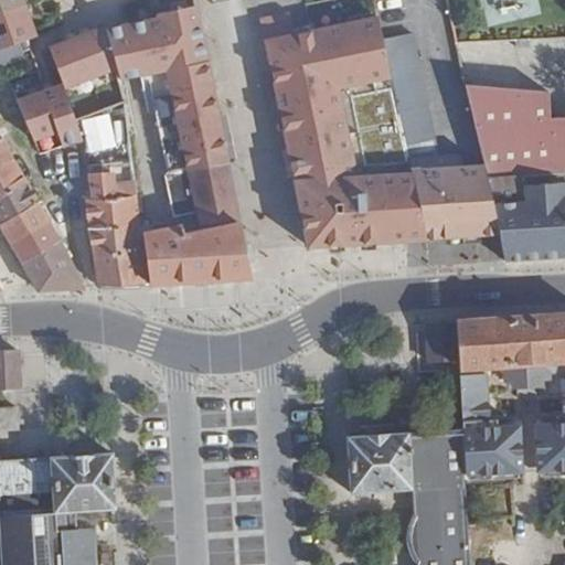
[(0,0),(0,50),(36,36),(22,0),(0,0)]
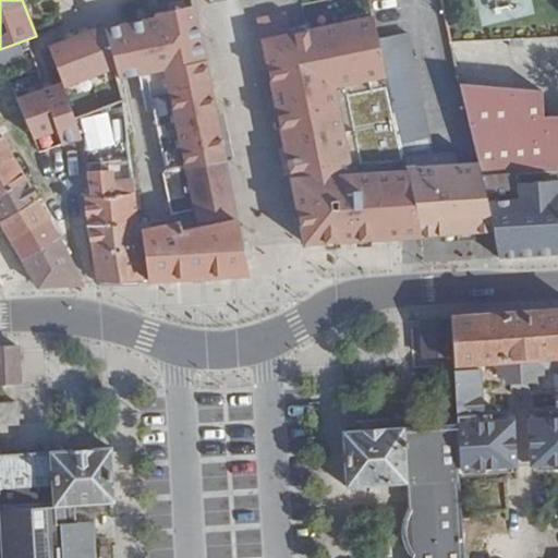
[(171,215),(194,209),(198,229),(183,232),(181,221),(141,231),(147,280),(150,280),(250,274),(247,266),(243,245),(226,164),(230,162),(206,55),(197,13),(195,5),(159,13),(160,17),(104,31),(116,68),(119,80),(146,74),(167,171),(162,172),(171,215)]
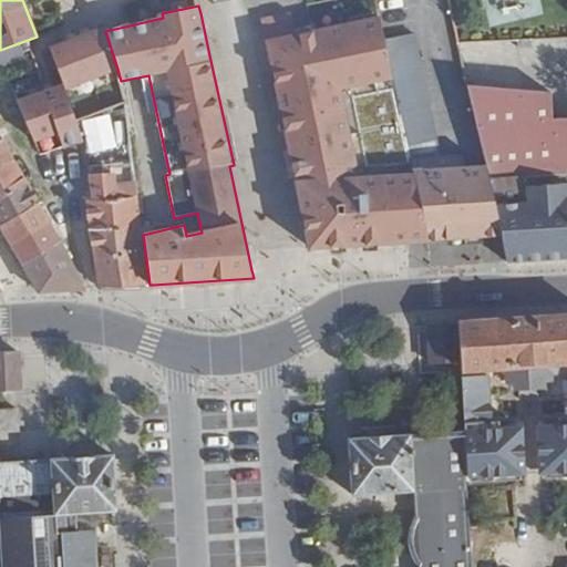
[(309,246),(423,240),(428,236),(387,49),(380,17),(295,35),(290,13),(263,20),(309,246)]
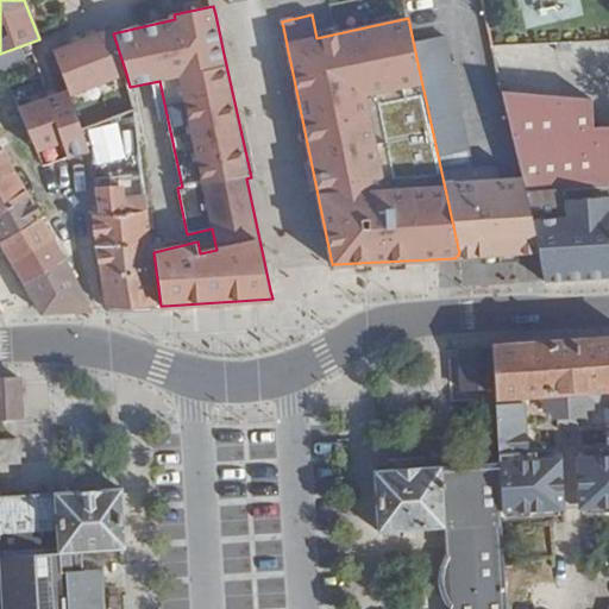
[(112,31),(54,50),(68,90),(69,94),(126,74),(113,33),(112,31)]
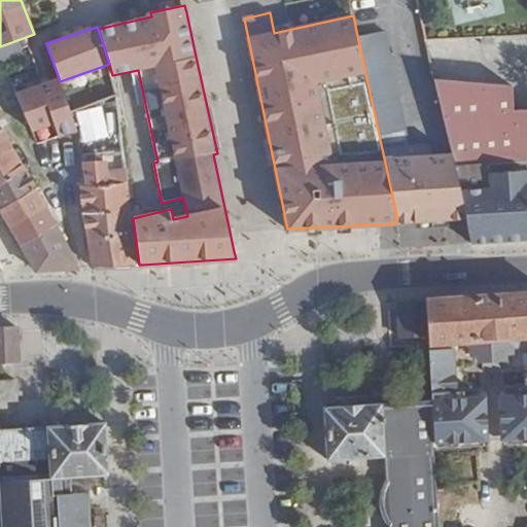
[(386,40),(359,45),(397,219),(393,223),(467,219),(455,167),(453,155),(440,159),(431,147),(411,151),(386,40)]
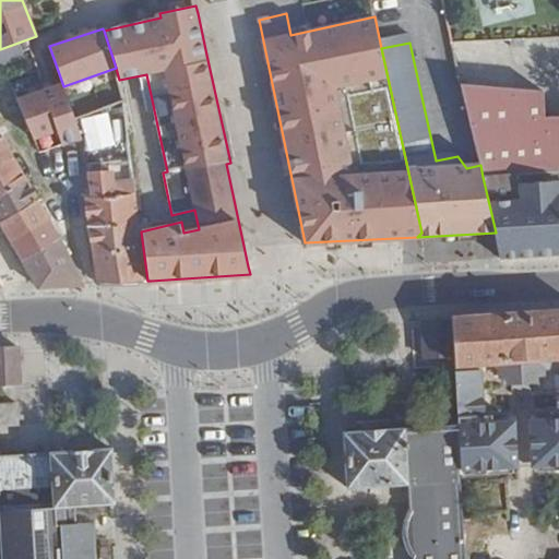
[(9,81),(14,79),(7,63),(1,66),(9,81)]
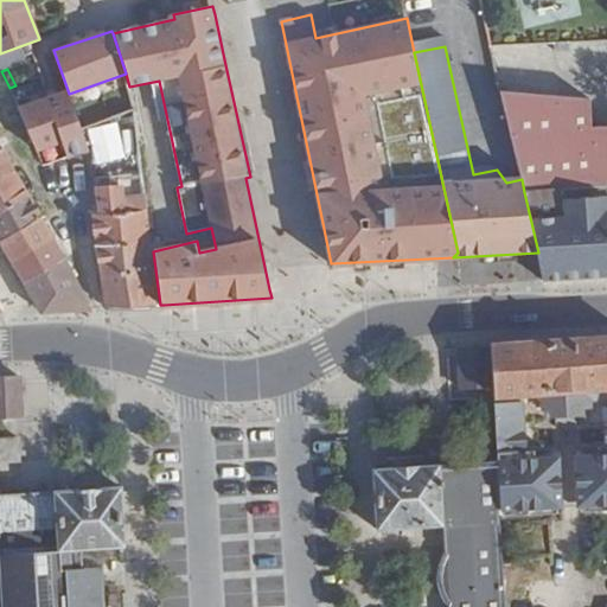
[(0,123),(20,113),(23,113),(21,109),(10,88),(0,93),(0,123)]
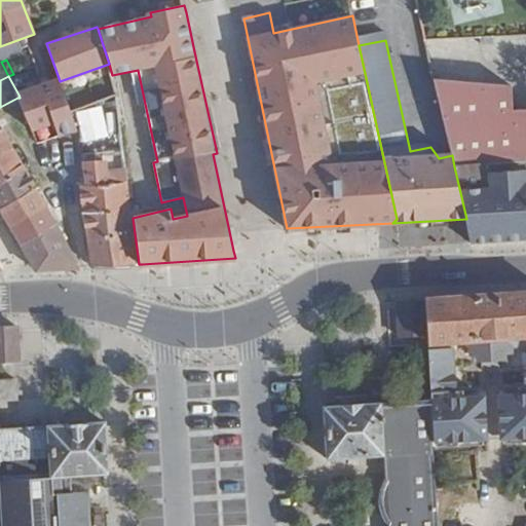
[(59,78),(19,95),(20,98),(17,98),(33,133),(54,122),(61,137),(79,128),(60,81),(59,78)]
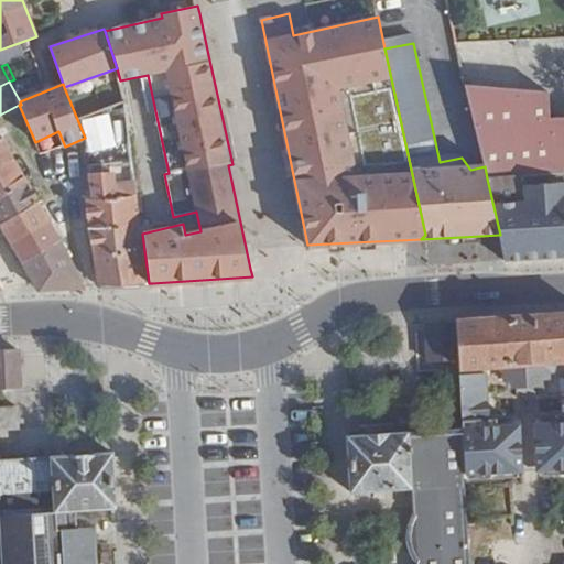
[(517,89),(466,86),(485,166),(487,179),(500,235),(506,259),(560,256),(563,255),(563,192),(563,193),(562,172),(563,171),(563,119),(545,120),(543,93),(517,89)]
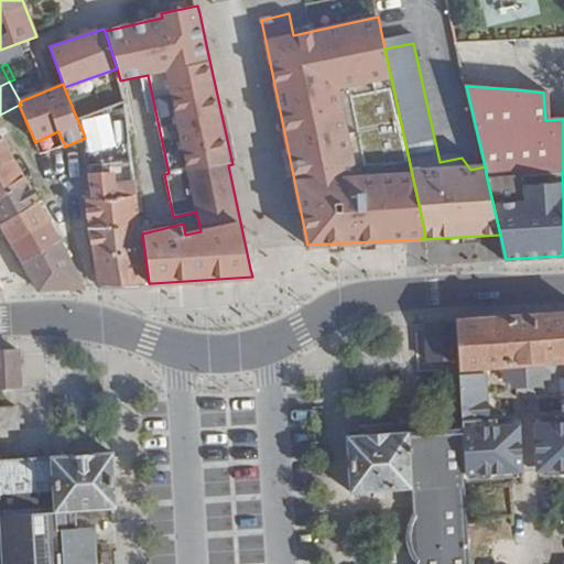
[(0,176),(19,166),(3,140),(0,141),(0,176)]
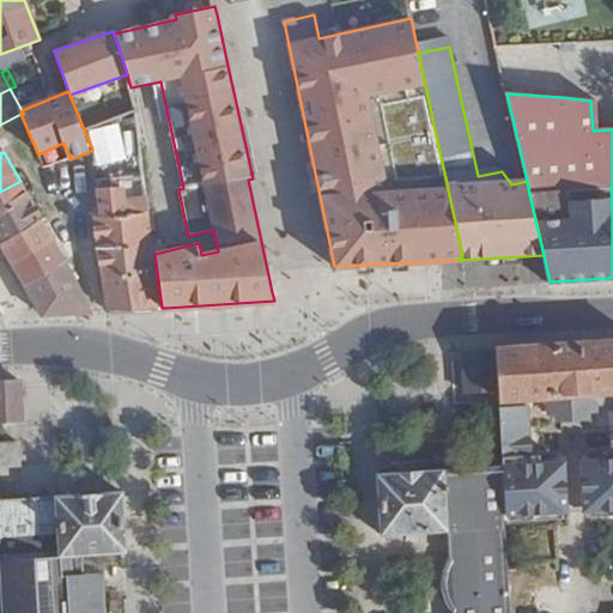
[(97,246),(153,242),(144,174),(122,176),(123,188),(97,189),(99,214),(93,214),(97,246)]
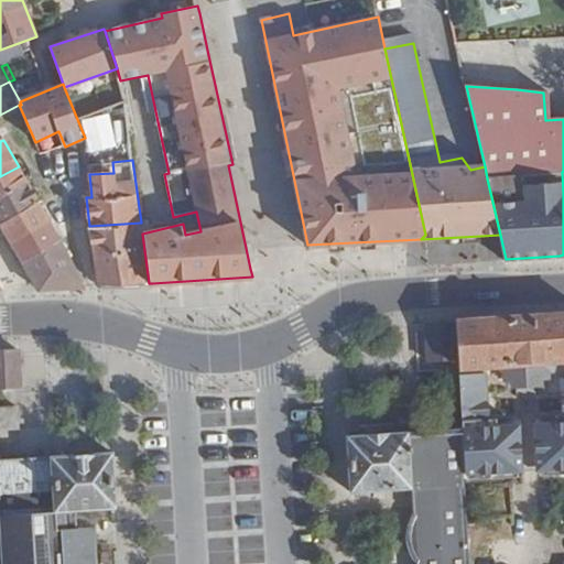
[(0,176),(0,221),(1,224),(39,203),(19,166),(0,176)]
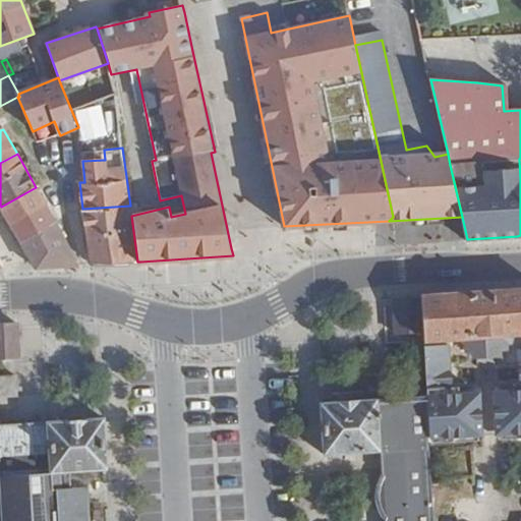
[(1,207),(11,225),(47,206),(36,187),(1,207)]
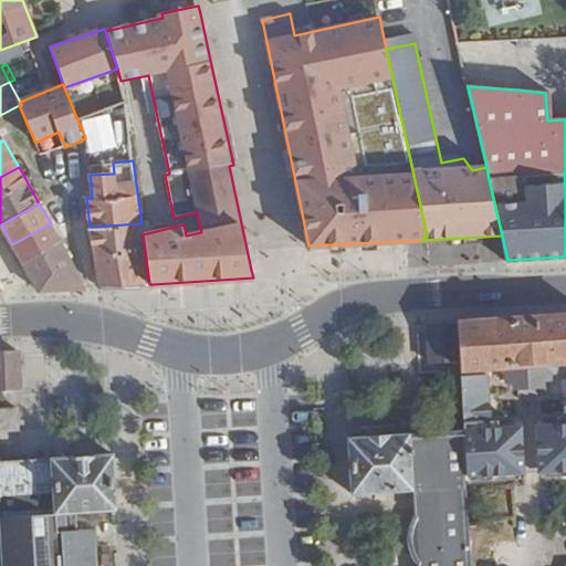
[(12,244),(24,263),(62,242),(51,223),(12,244)]
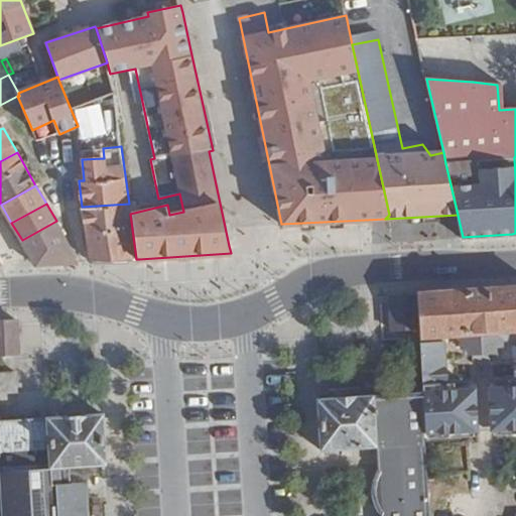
[(136,259),(130,214),(129,204),(82,207),(89,261),(136,259)]
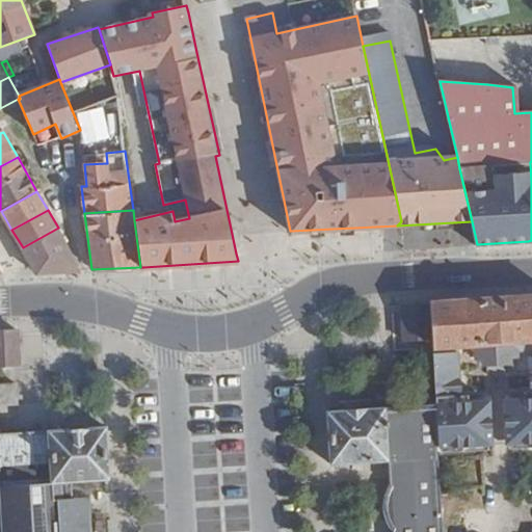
[(37,273),(80,270),(58,228),(23,247),(37,273)]
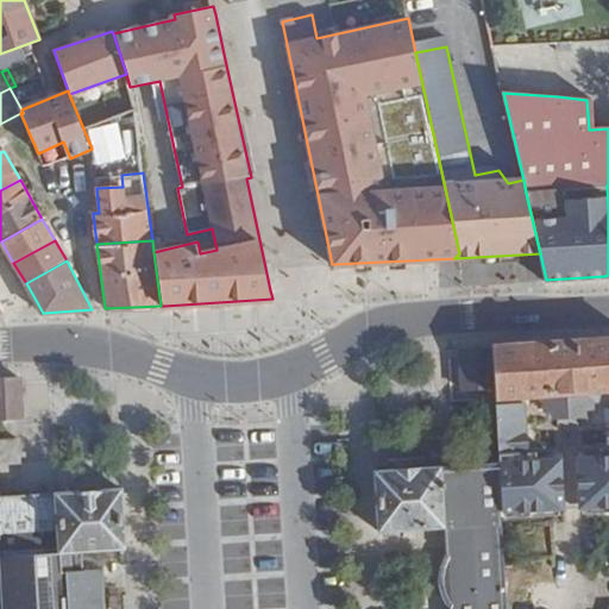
[(608,500),(608,339),(575,341),(556,343),(493,346),(495,389),(500,463),(502,507),(557,503),(553,458),(531,459),(529,451),(526,451),(525,438),(528,438),(527,415),(525,415),(522,393),(546,391),(546,409),(559,408),(559,394),(579,391),(579,407),(591,406),(590,388),(608,387),(608,403),(608,420),(608,421),(608,425),(608,453),(588,456),(591,501),(608,500)]
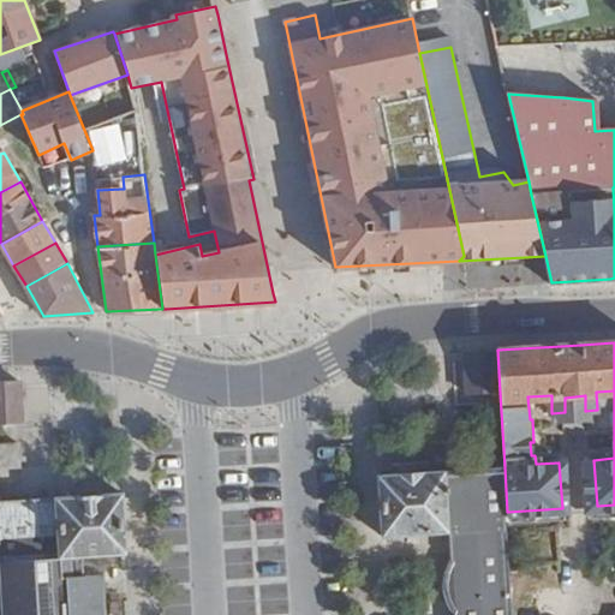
[(500,393),(497,350),(464,352),(466,394),(500,393)]
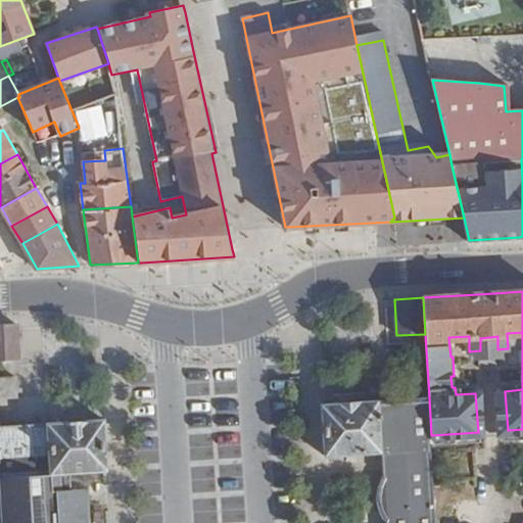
[(0,362),(18,362),(16,324),(0,324),(0,362)]
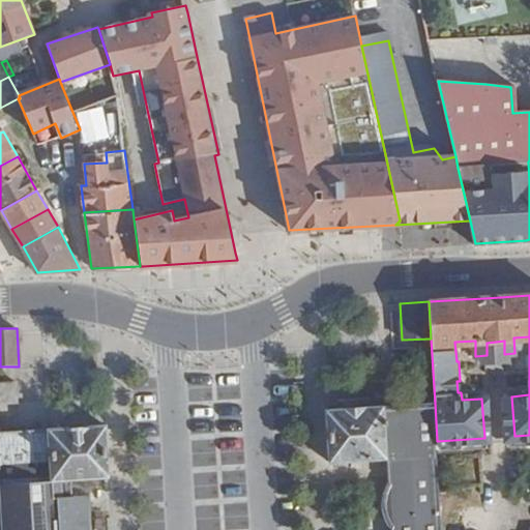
[(17,382),(0,382),(0,402),(18,402),(17,382)]
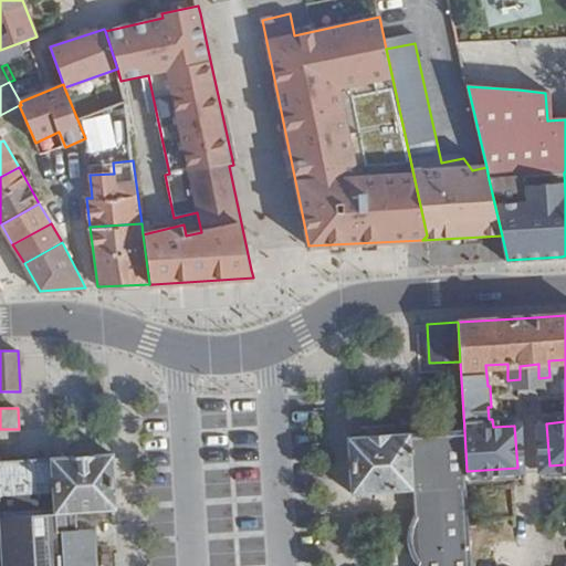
[(415,564),(417,565),(471,565),(467,479),(467,471),(464,430),(352,437),(349,437),(353,493),(413,489),(415,514),(407,523),(404,536),(405,547),(409,557),(415,564)]
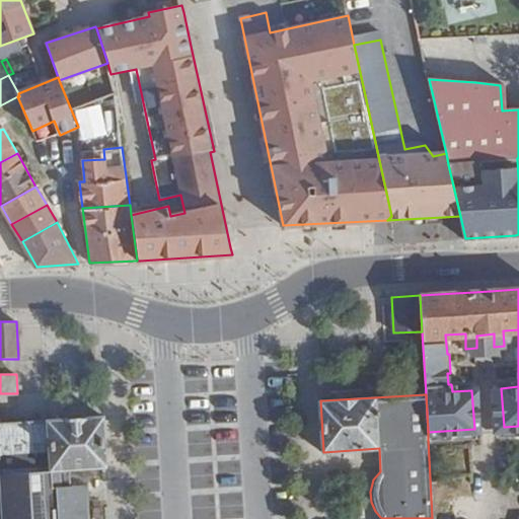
[(104,417),(0,422),(0,469),(50,467),(50,469),(71,468),(108,466),(104,417)]
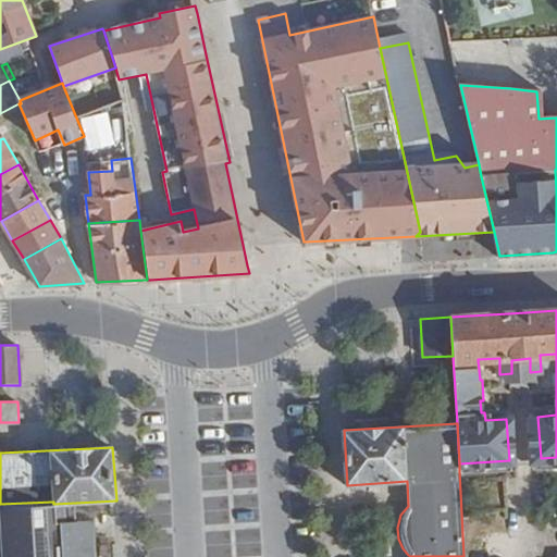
[(77,521),(76,503),(53,504),(53,502),(0,504),(0,528),(1,556),(97,556),(96,520),(77,521)]
